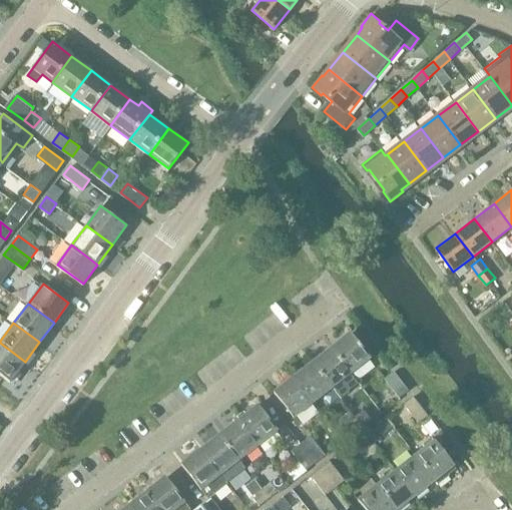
[(351,332),(332,347),(352,372),(371,357),(351,332)]
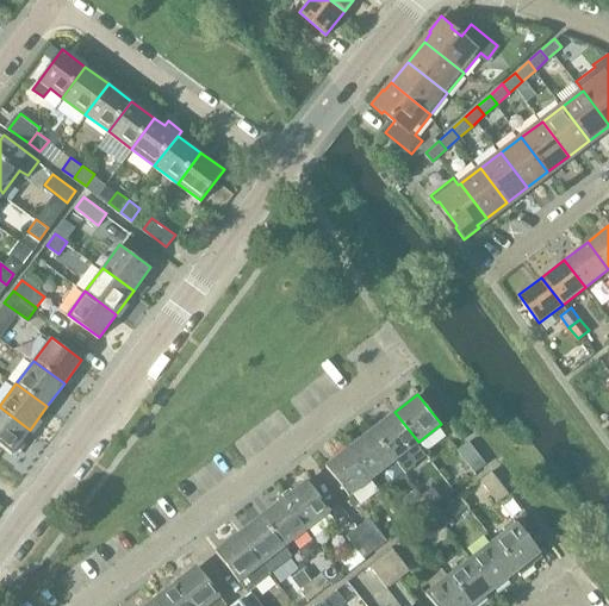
[(30,430),(0,407),(0,443),(12,453),(30,430)]
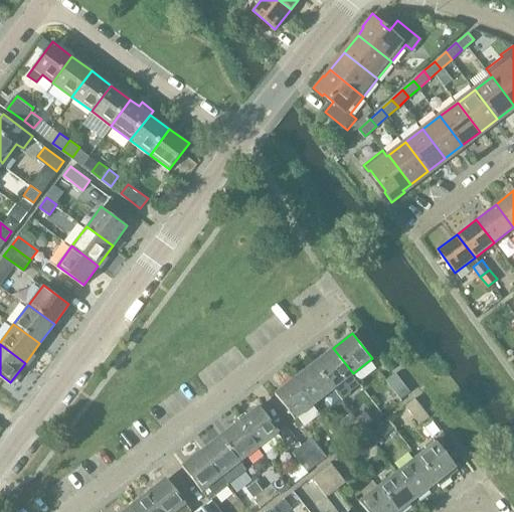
[(333,348),(314,363),(333,388),(353,373),(333,348)]
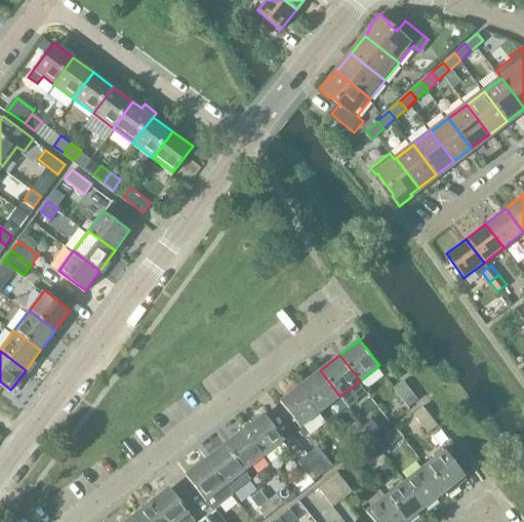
[(320,370),(299,386),(320,411),(339,396),(320,370)]
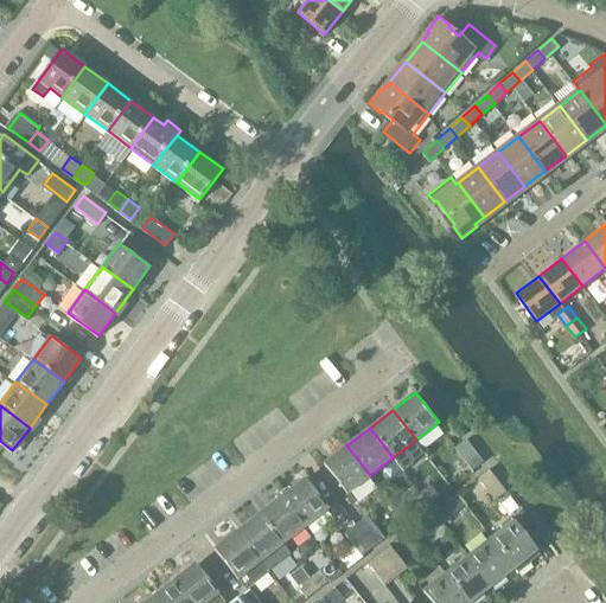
[(454,446),(472,468),(484,460),(466,437),(454,446)]
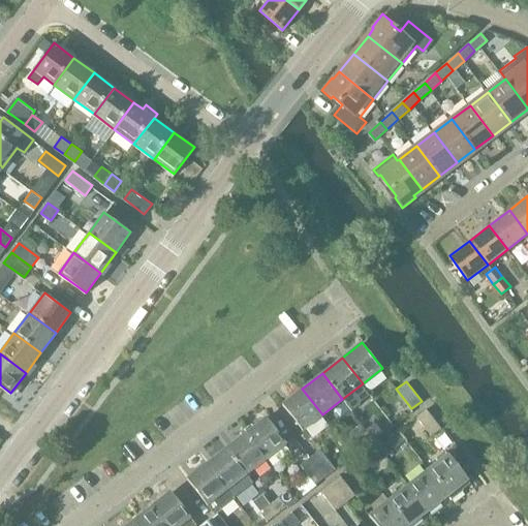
[(322,414),(302,389),(282,404),(303,430),(322,414)]
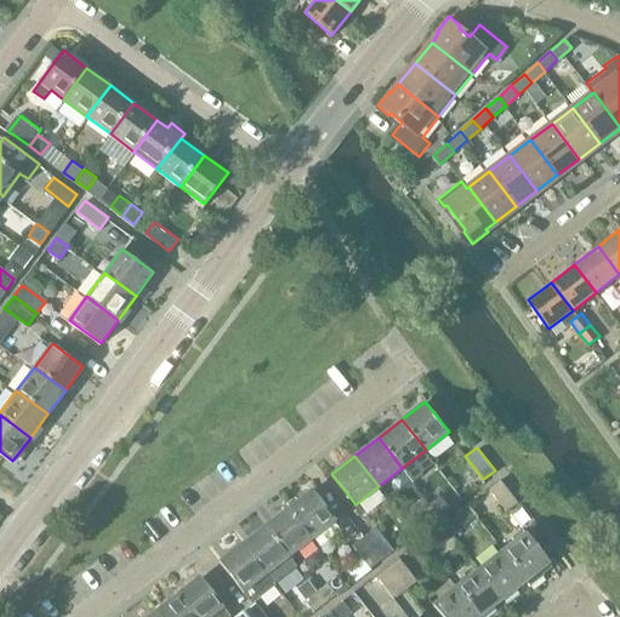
[(489,487),(507,509),(518,501),(500,478),(489,487)]
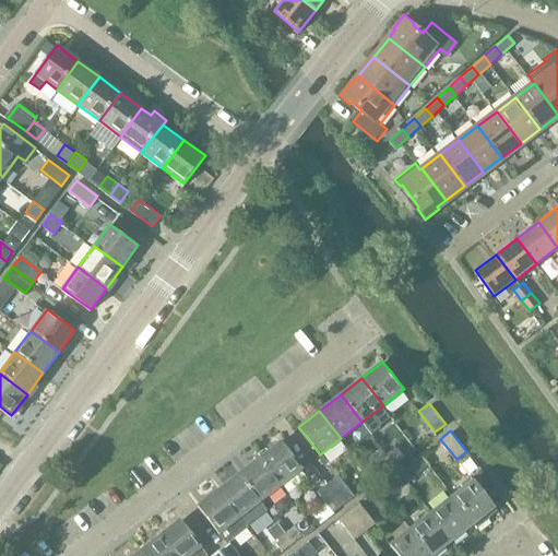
[(282,440),(260,457),(282,484),(303,468),(282,440)]
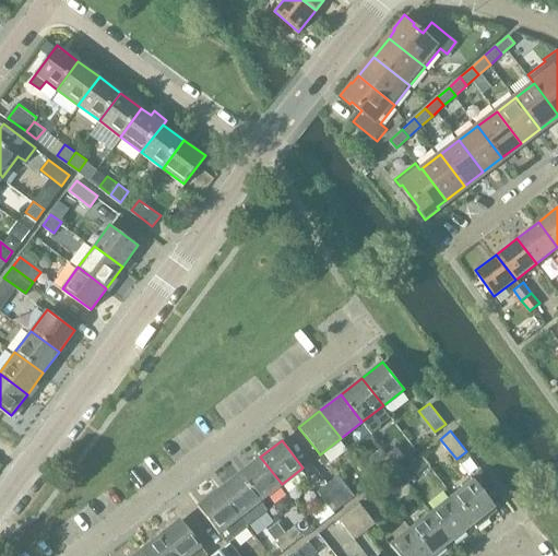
[(396,445),(387,452),(394,463),(405,456),(396,445)]
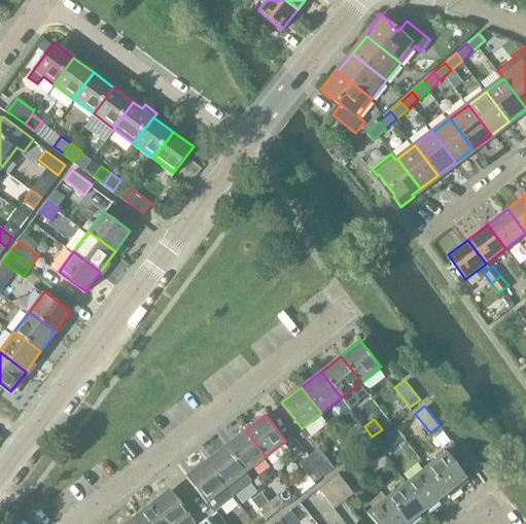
[(372,437),(364,426),(354,434),(362,444),(372,437)]
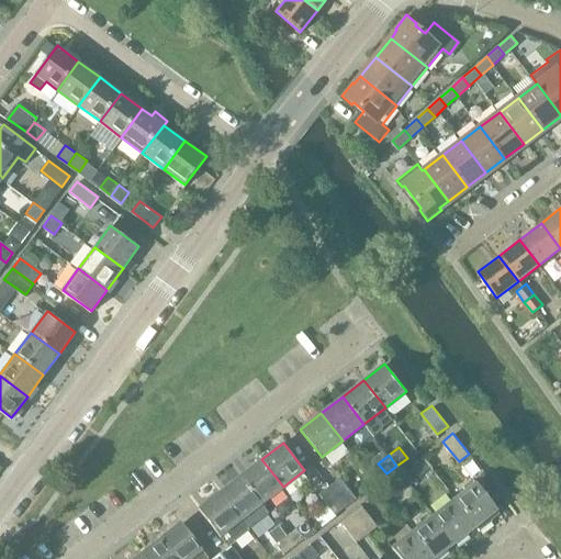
[(261,459),(240,474),(262,503),(283,487),(261,459)]
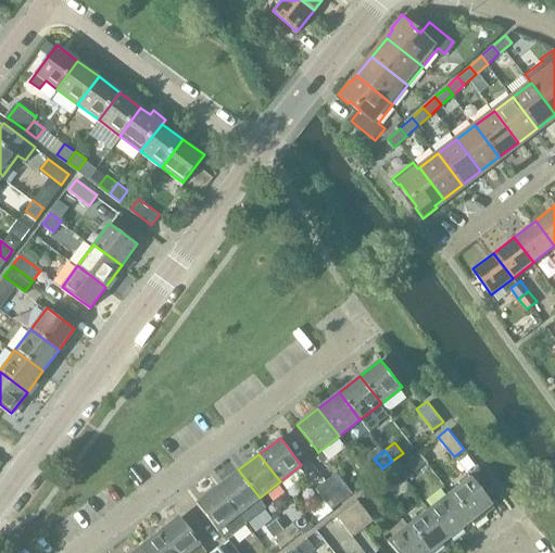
[(408,460),(398,467),(406,478),(416,469),(408,460)]
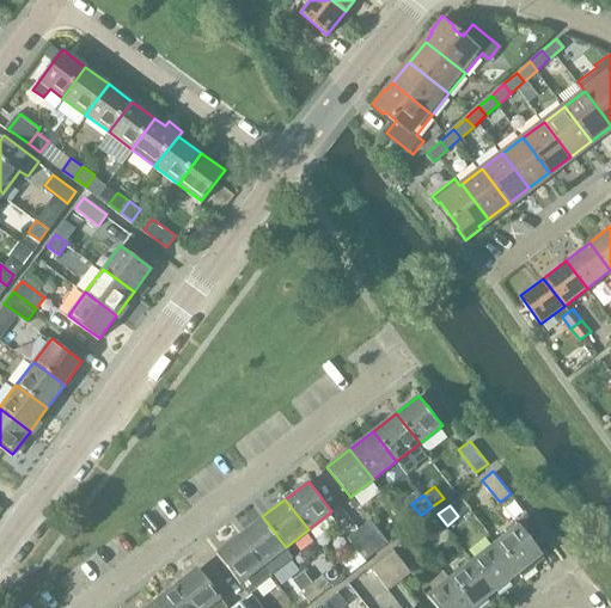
[(447,526),(438,514),(427,523),(435,534),(447,526)]
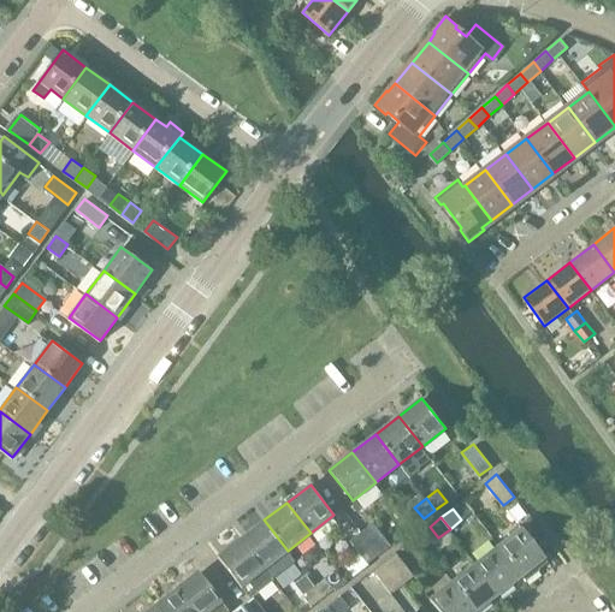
[(264,520),(241,538),(265,569),(265,568),(288,551),(264,520)]
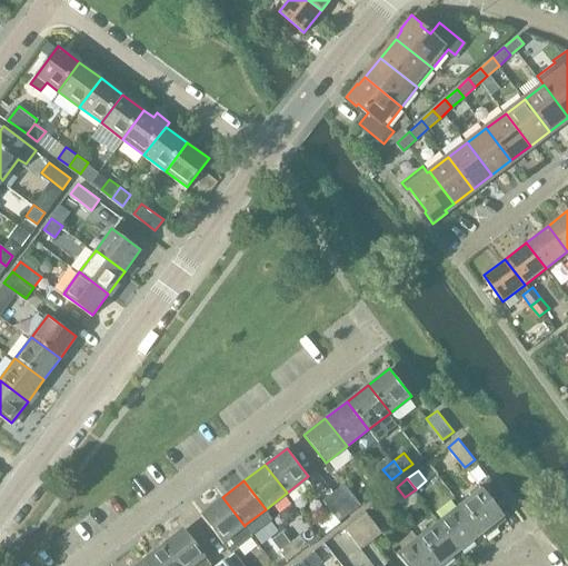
[(345,483),(334,490),(350,512),(360,504),(345,483)]
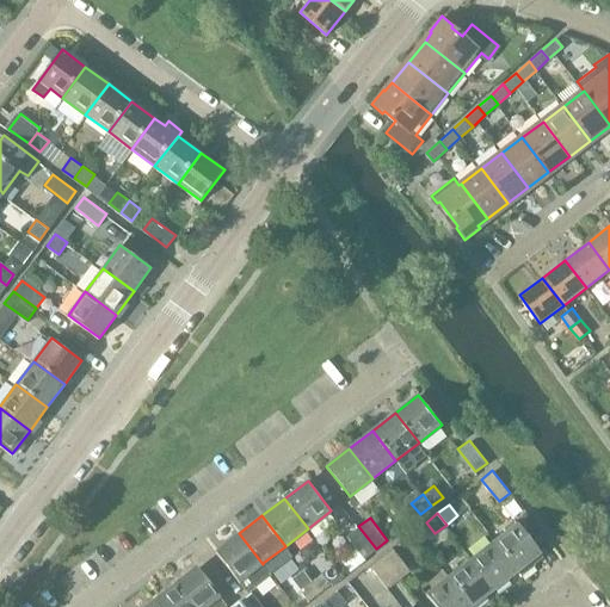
[(531,561),(542,552),(515,518),(509,522),(512,527),(494,540),(518,570),(522,575),(535,564),(531,561)]
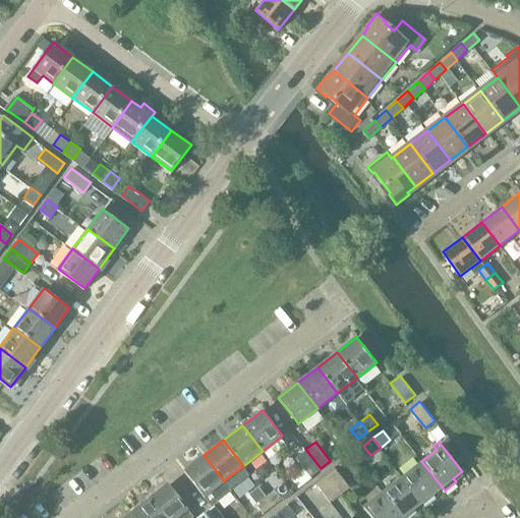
[(321,468),(305,449),(296,456),(310,475),(321,468)]
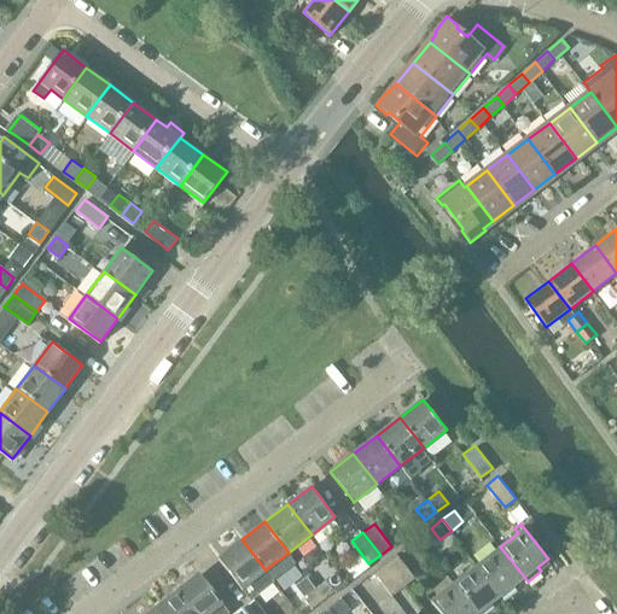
[(266,571),(242,539),(219,557),(243,589),(243,588),(249,595),(257,589),(258,591),(274,579),(266,569),(266,571)]
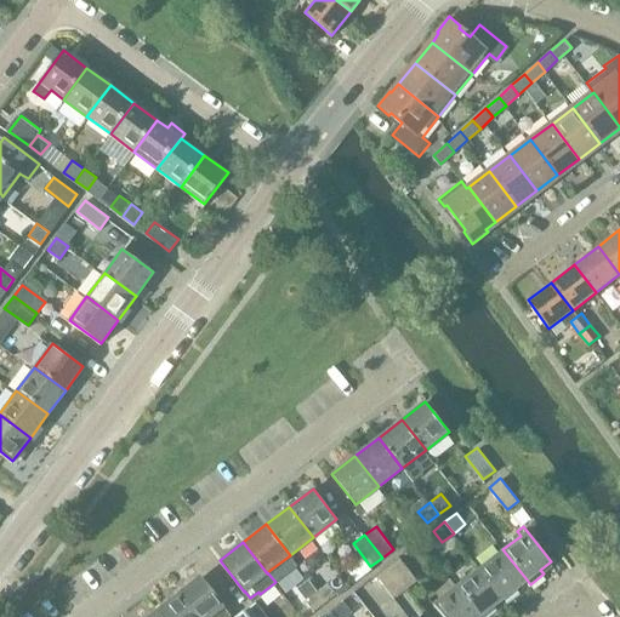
[(479,567),(504,598),(527,580),(502,549),(479,567)]
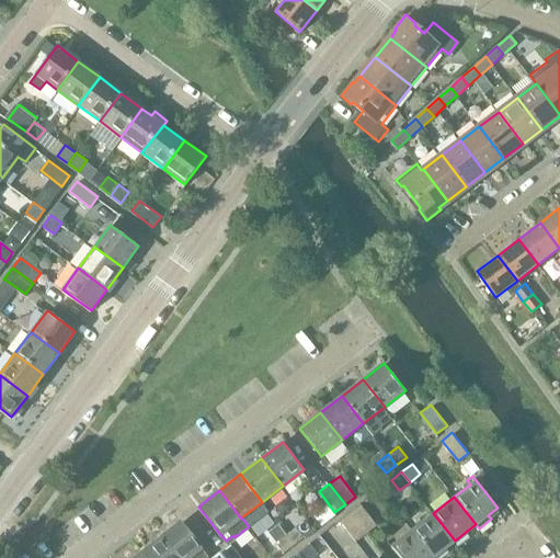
[(361,503),(351,511),(366,532),(377,524),(361,503)]
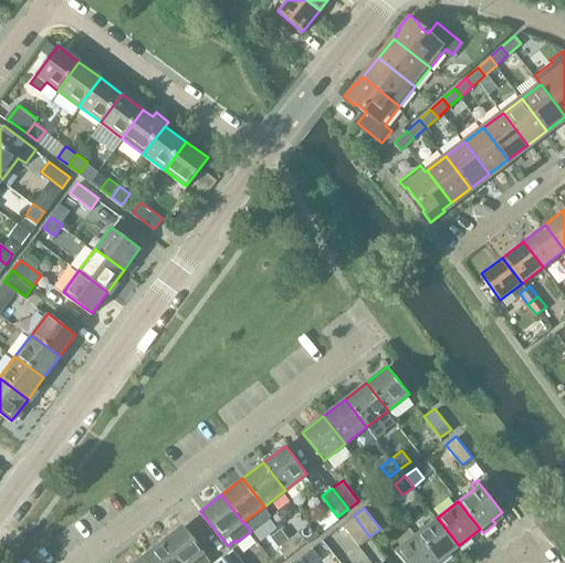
[(369,537),(354,515),(343,524),(359,545),(369,537)]
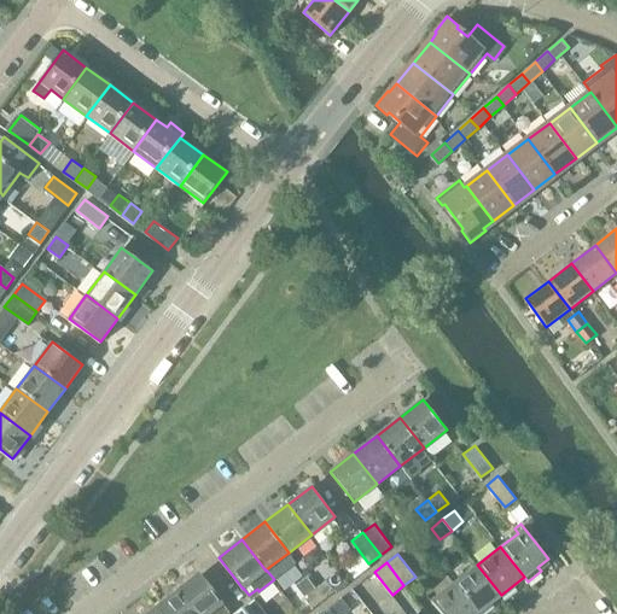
[(477,565),(454,583),(478,613),(501,595),(477,565)]
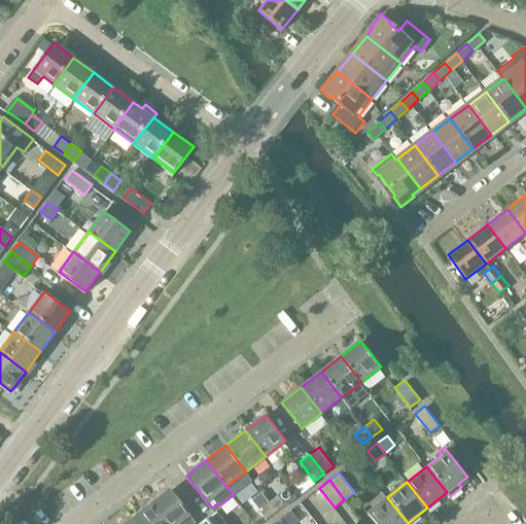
[(170,489),(150,504),(165,523),(191,523),(195,522),(189,515),(190,515),(170,489)]
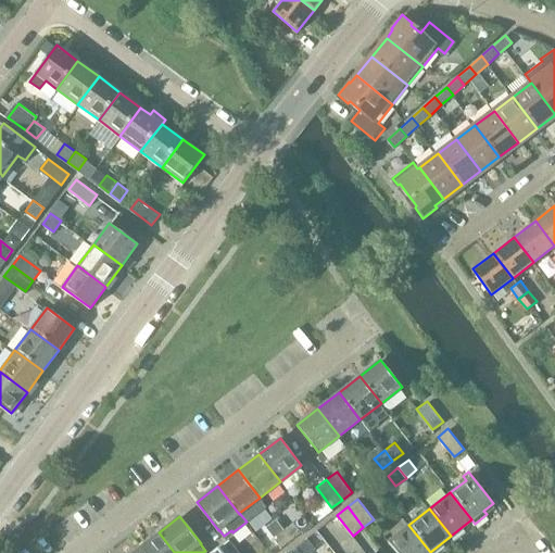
[(294,520),(284,528),(292,539),(302,530),(294,520)]
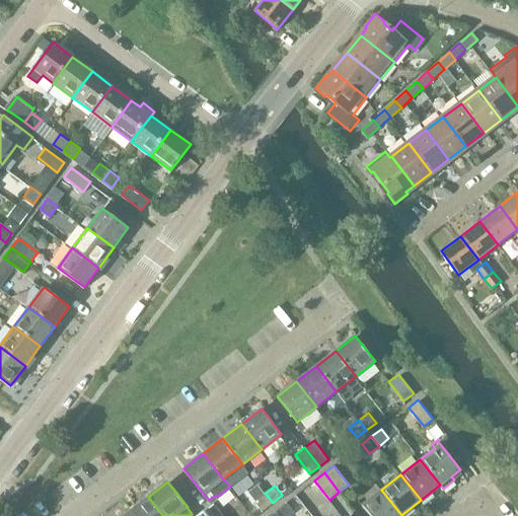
[(399,515),(401,515),(381,490),(362,505),(370,515),(399,515)]
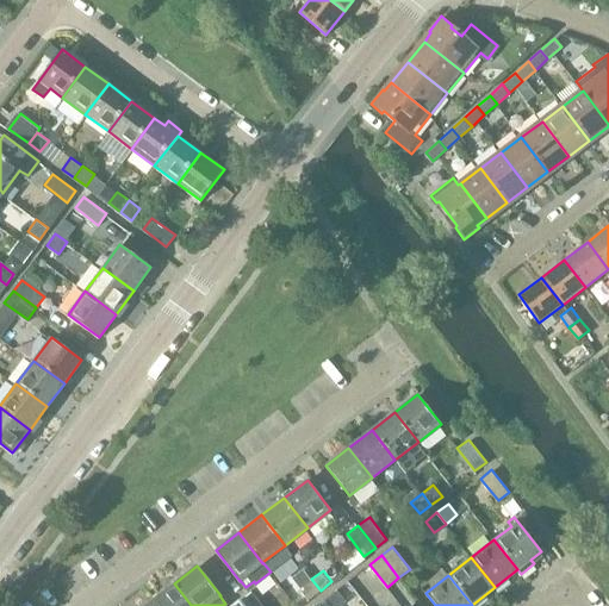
[(321,591),(311,579),(300,588),(309,599),(321,591)]
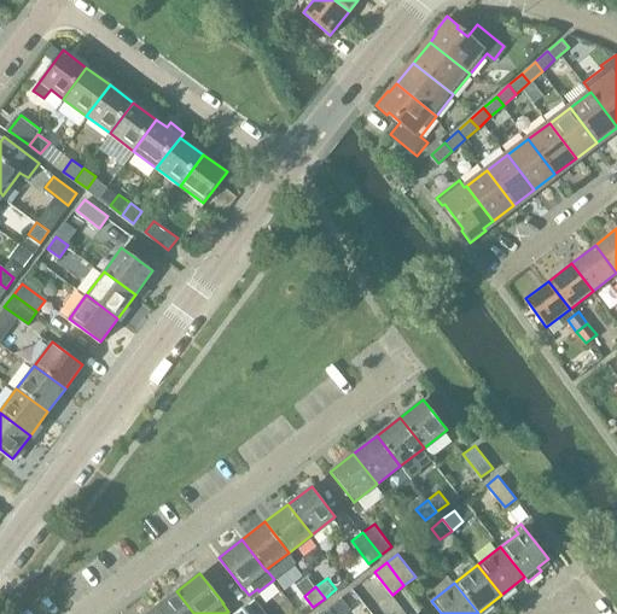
[(193,613),(176,591),(153,609),(157,613),(193,613)]
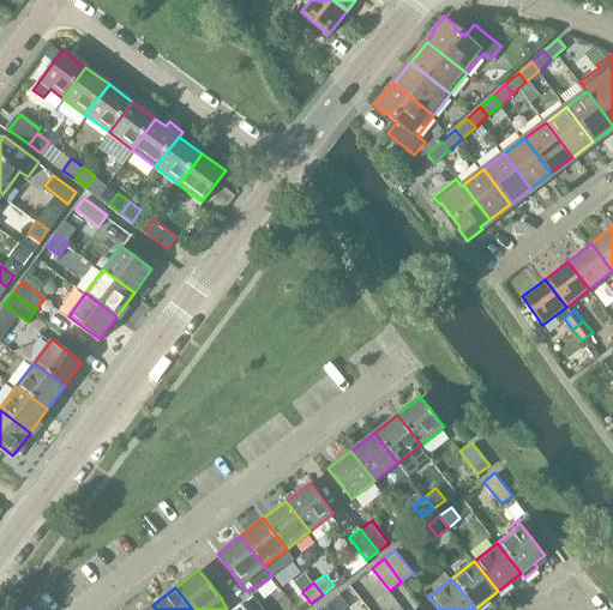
[(340,593),(329,602),(335,609),(341,609),(348,604),(340,593)]
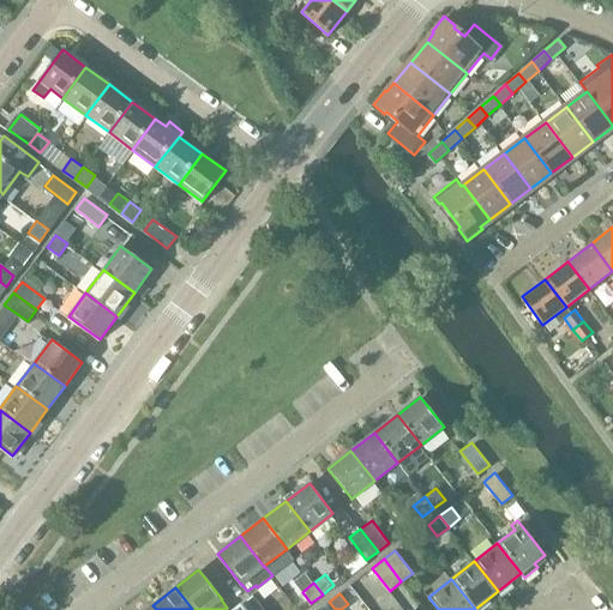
[(252,595),(240,603),(245,609),(263,609),(260,605),(252,595)]
